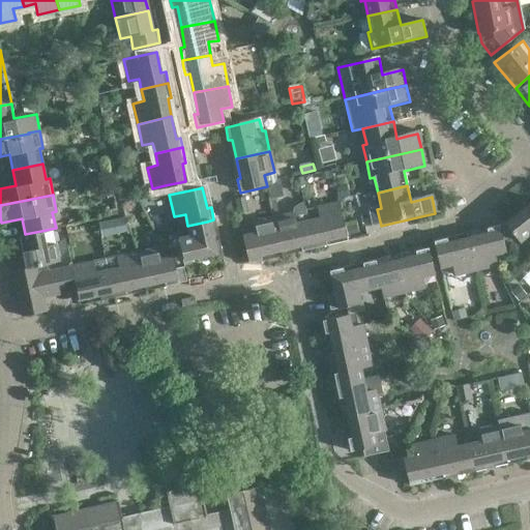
[(234,201),(238,215),(246,213),(243,199),(234,201)]
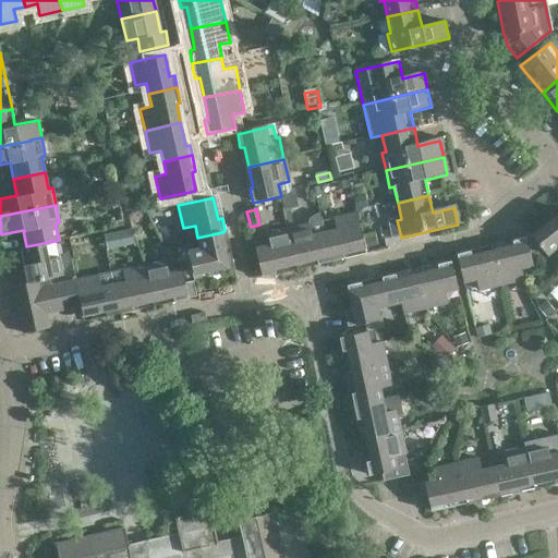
[(288,231),(295,266),(316,261),(317,265),(330,263),(324,234),(319,215),(314,217),(311,219),(310,220),(308,222),(308,225),(310,227),(288,231)]
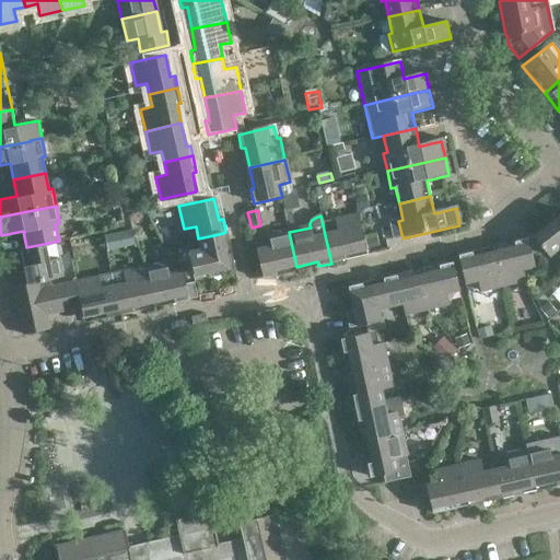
[(325,235),(331,264),(345,260),(343,256),(364,252),(357,217),(334,222),(337,232),(325,235)]
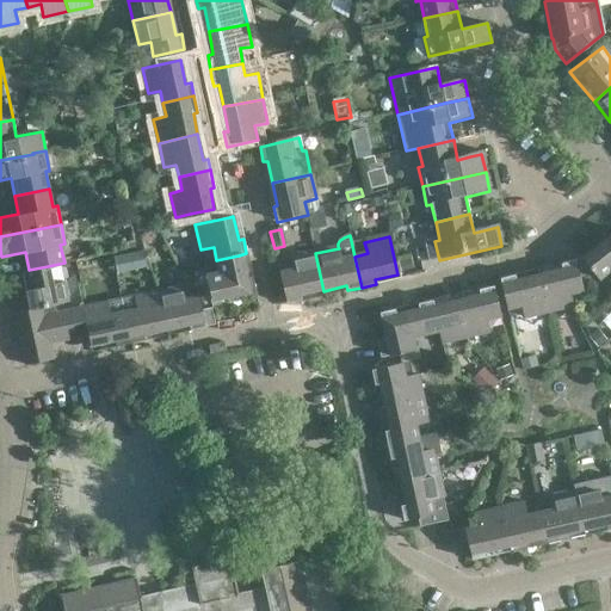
[(609,273),(610,276),(610,238),(582,260),(593,273),(599,281),(609,273)]
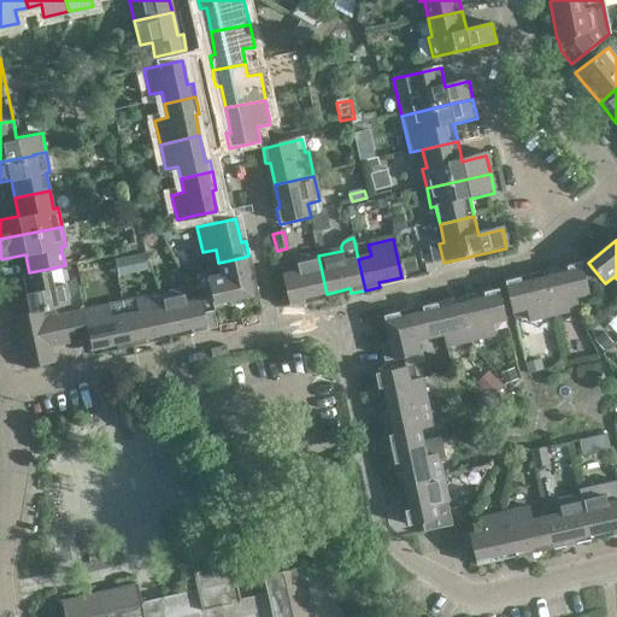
[(282,276),(289,307),(305,304),(304,299),(327,294),(318,256),(294,262),(297,274),(282,276)]
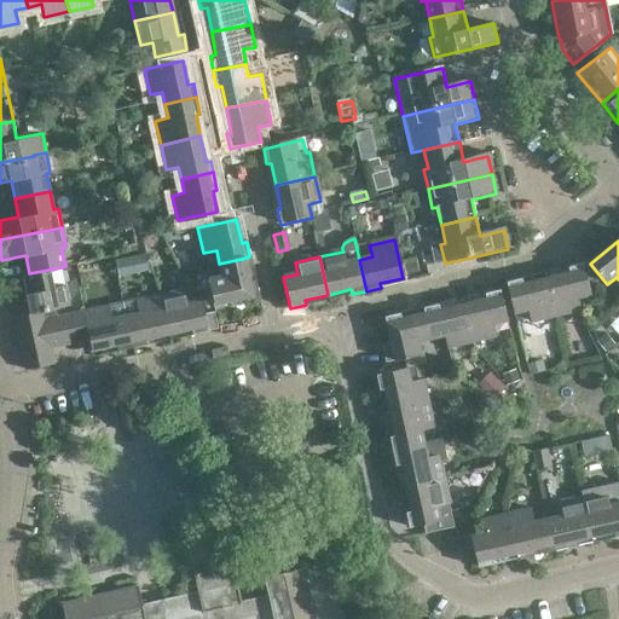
[(242,259),(219,264),(223,277),(209,279),(215,305),(259,296),(255,281),(250,282),(248,272),(246,273),(242,259)]
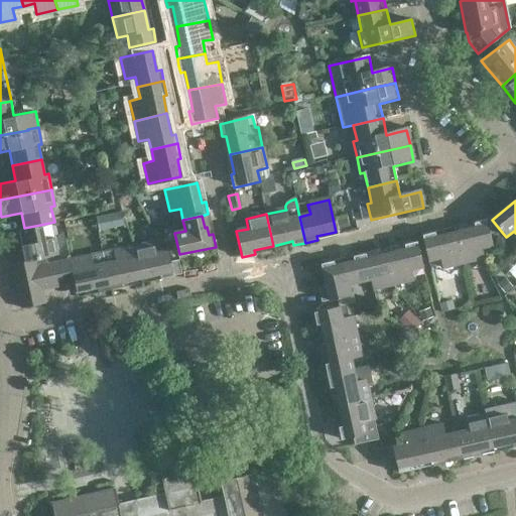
[(475,229),(455,233),(463,266),(483,261),(481,251),(493,247),(491,240),(501,231),(492,220),(474,225),(475,229)]
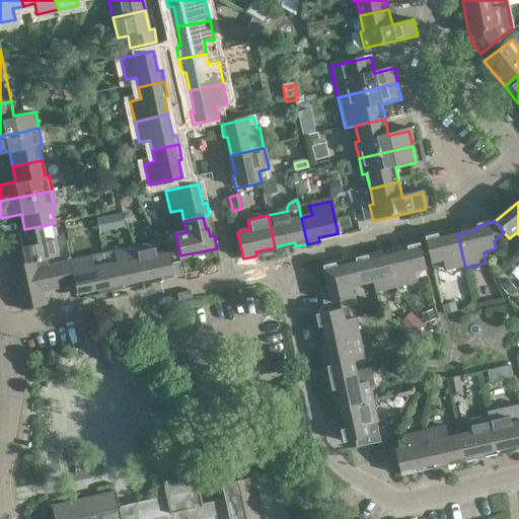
[(44,240),(41,226),(24,229),(18,230),(24,261),(10,264),(13,276),(38,272),(38,267),(48,265),(46,257),(57,255),(54,238),(44,240)]
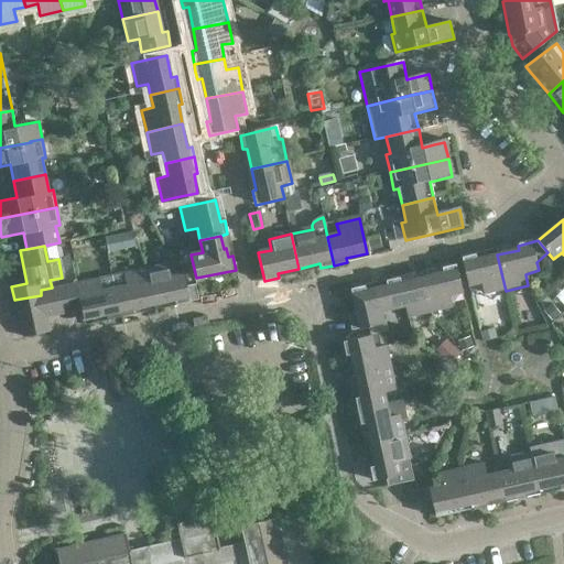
[(506,291),(497,255),(476,259),(475,257),(462,259),(468,288),(481,285),(484,295),(506,291)]
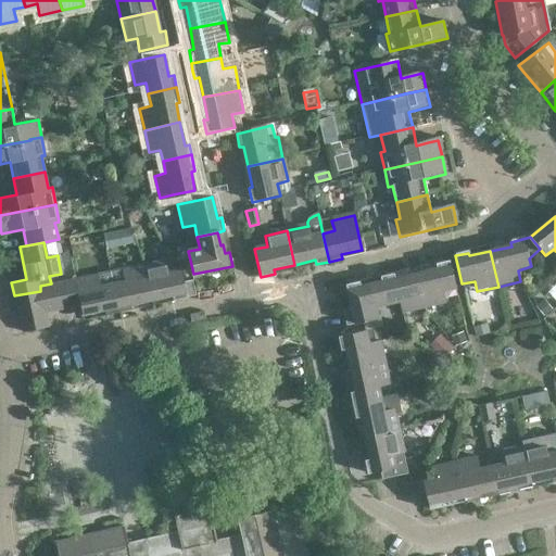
[(143,264),(151,300),(172,295),(173,301),(194,297),(192,280),(184,282),(180,269),(168,272),(166,260),(143,264)]
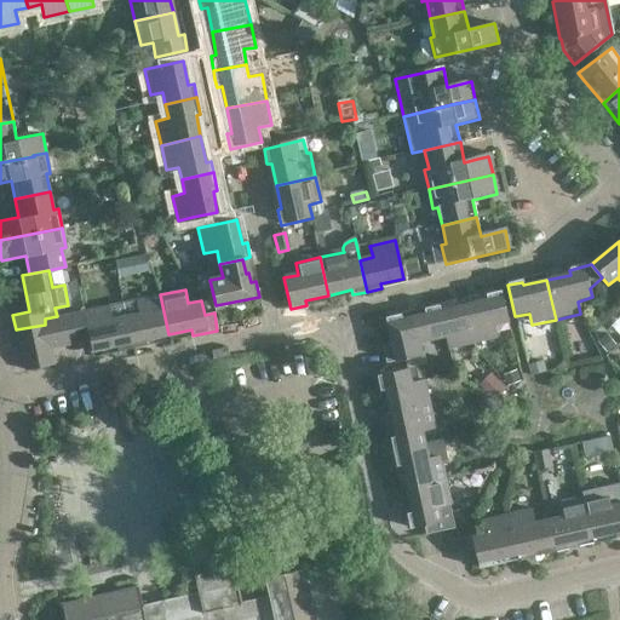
[(487,300),(463,306),(472,345),(497,339),(494,327),(507,323),(500,292),(486,296),(487,300)]
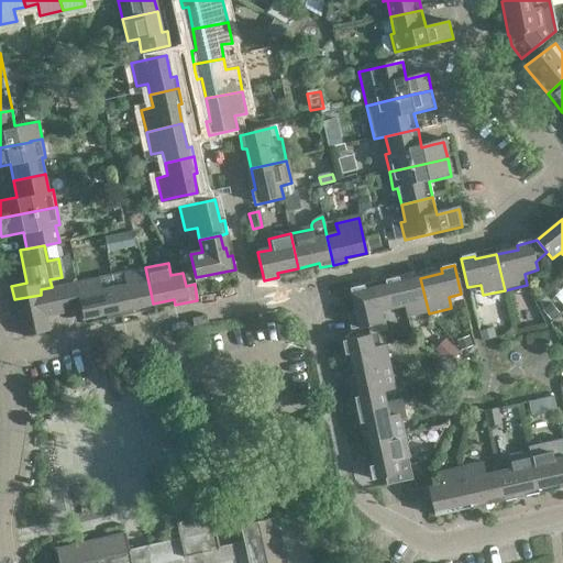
[(131,308),(153,304),(145,267),(123,272),(123,274),(112,276),(119,315),(132,312),(131,308)]
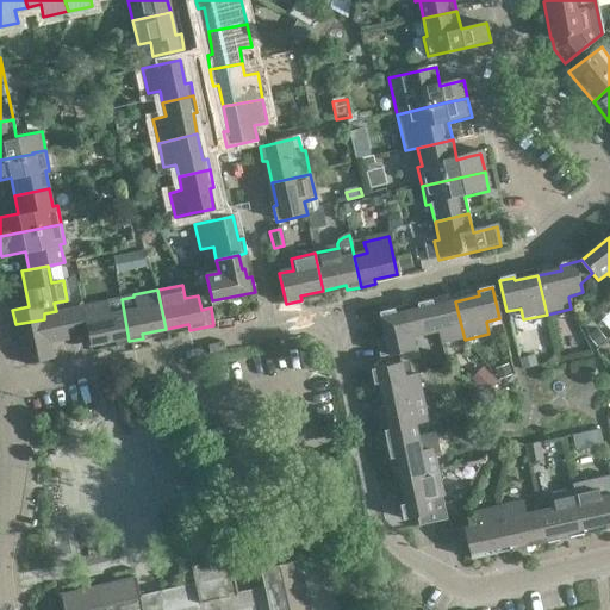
[(70,307),(75,336),(88,334),(89,344),(113,338),(114,344),(129,341),(122,299),(107,302),(107,300),(70,307)]
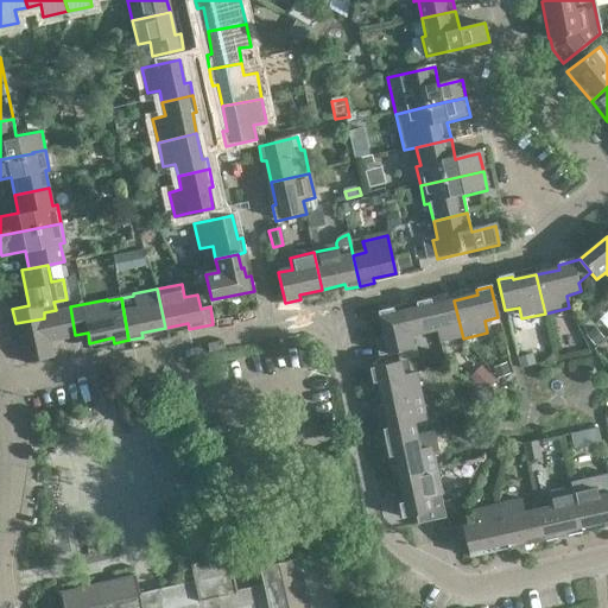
[(430,301),(415,304),(423,335),(436,331),(439,343),(463,339),(454,301),(431,305),(430,301)]
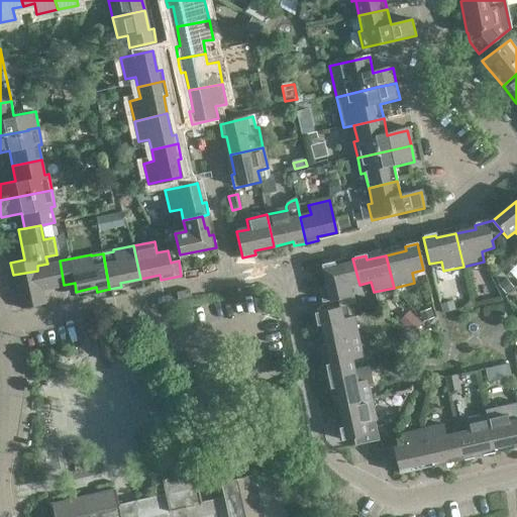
[(322,304),(328,303),(351,298),(348,287),(359,285),(352,259),(341,261),(342,266),(335,268),(334,263),(321,266),(326,288),(319,290),(322,304)]
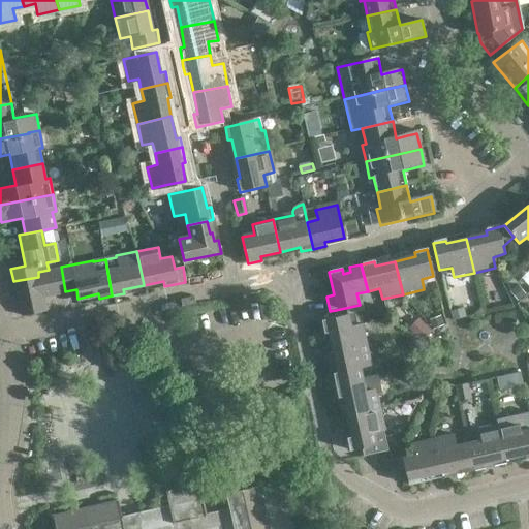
[(54,293),(65,291),(61,267),(50,270),(54,293)]
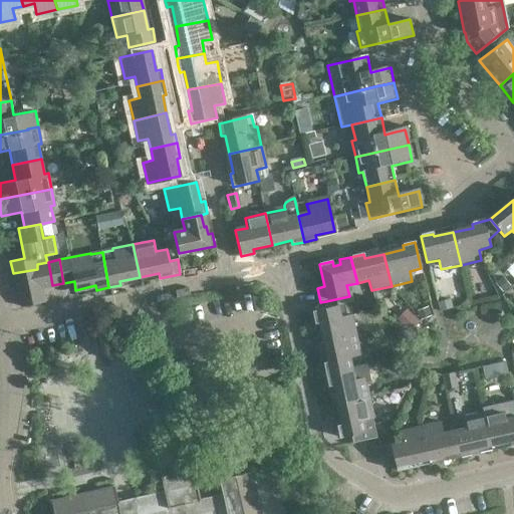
[(41,288),(52,285),(48,262),(47,262),(37,264),(37,269),(40,280),(41,288)]
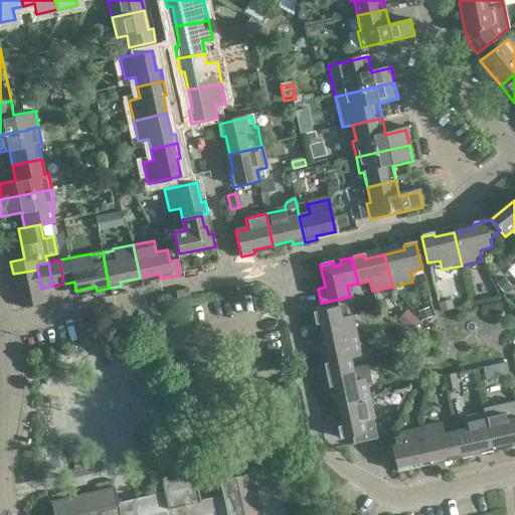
[(37,270),(13,274),(15,286),(40,281),(37,270)]
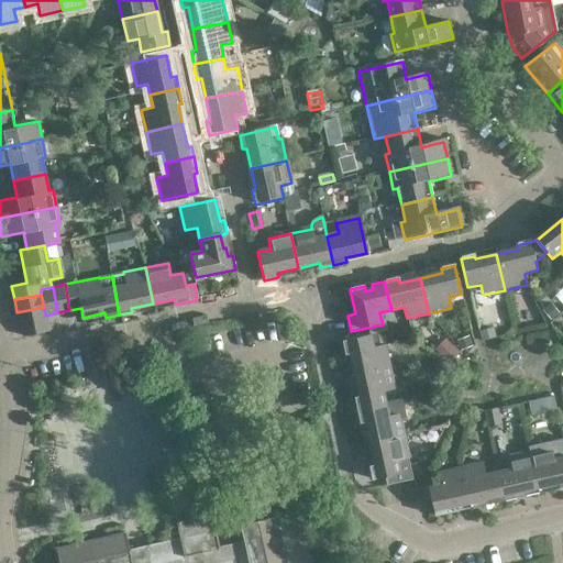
[(17,312),(20,324),(46,319),(45,316),(44,307),(17,312)]
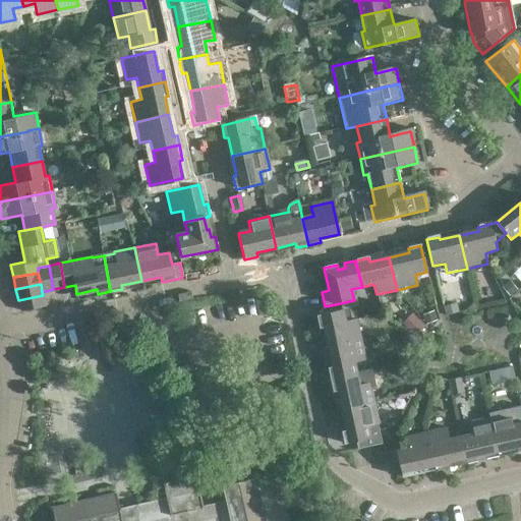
[(43,295),(18,300),(20,311),(45,305),(43,295)]
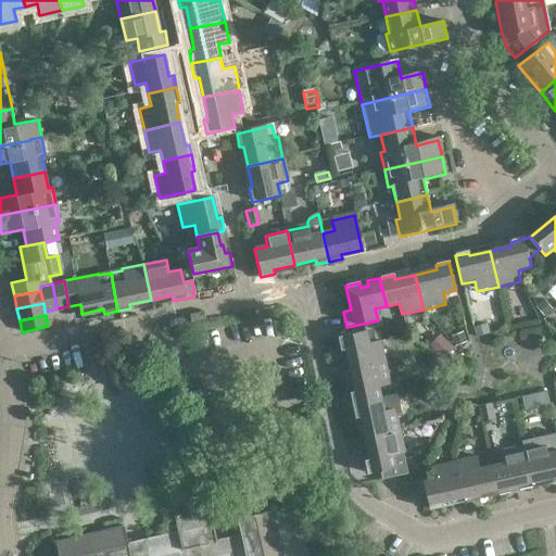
[(344,350),(349,371),(384,364),(379,342),(368,344),(365,331),(337,339),(340,351),(344,350)]
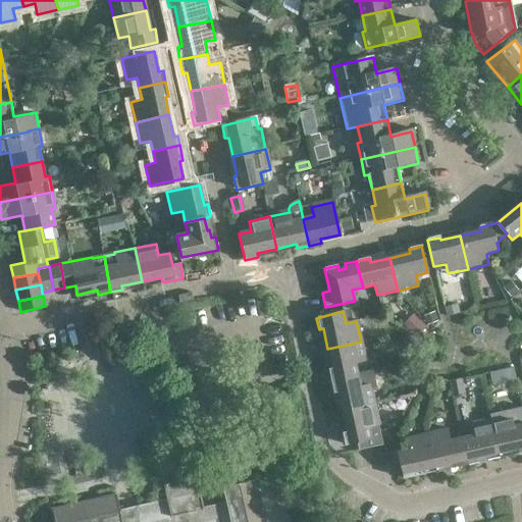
[(361,342),(327,349),(331,369),(327,370),(330,381),(357,376),(355,365),(365,363),(361,342)]
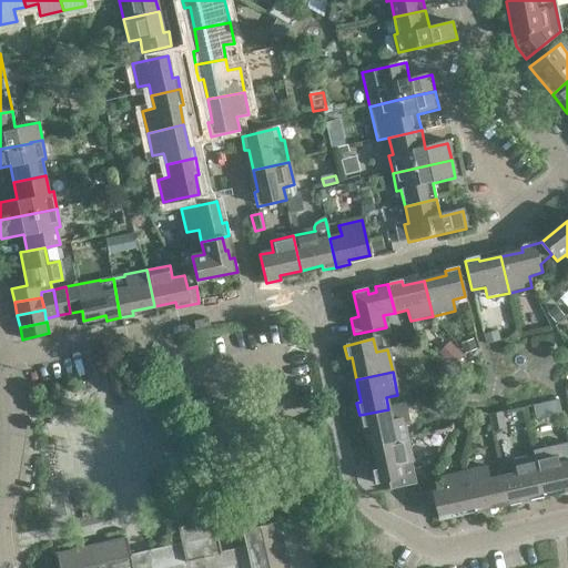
[(131,398),(148,395),(144,382),(128,386),(131,398)]
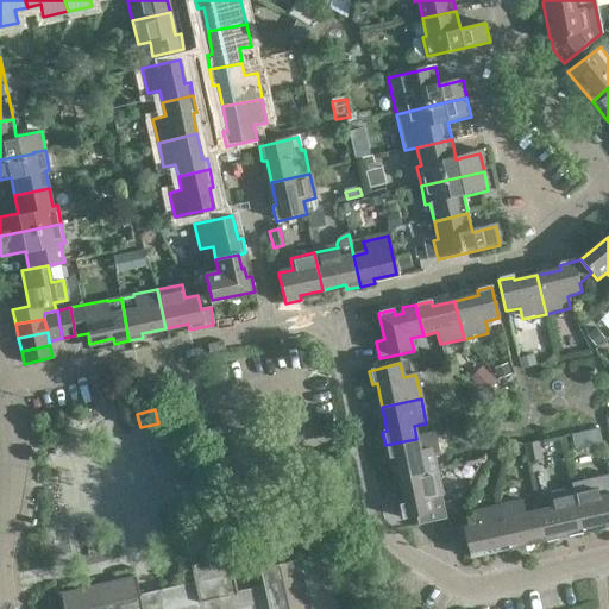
[(394,458),(399,482),(437,473),(432,450),(419,452),(416,439),(385,445),(388,459),(394,458)]
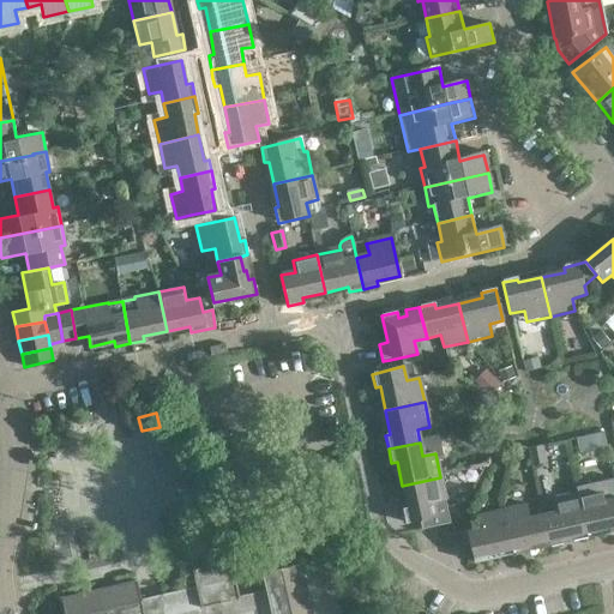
[(440,477),(402,486),(407,509),(401,510),(404,525),(419,522),(420,530),(449,524),(444,501),(445,501),(440,477)]
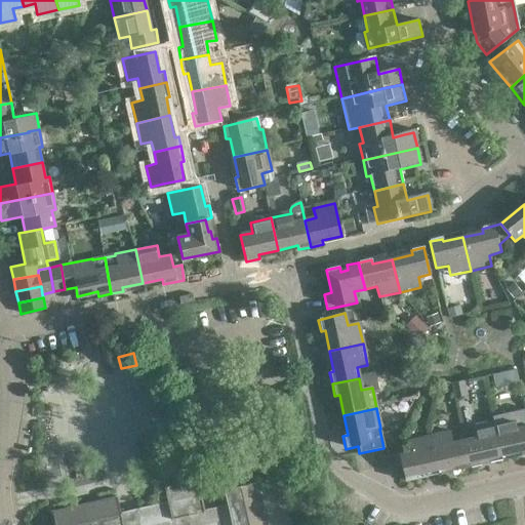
[(514,420),(493,425),(499,457),(520,453),(521,457),(524,456),(524,428),(516,430),(514,420)]
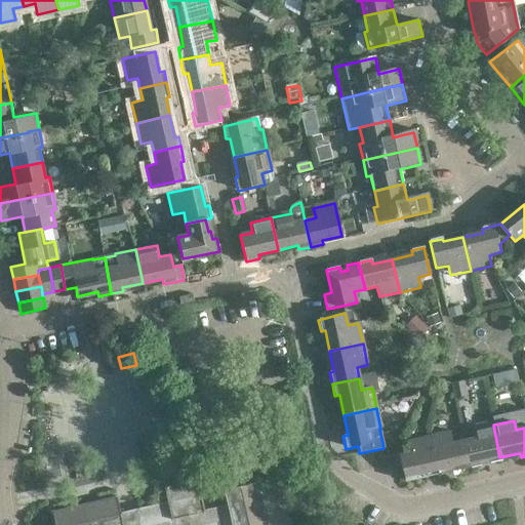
[(463,442),(469,469),(481,466),(480,461),(499,457),(493,425),(472,429),(475,440),(463,442)]
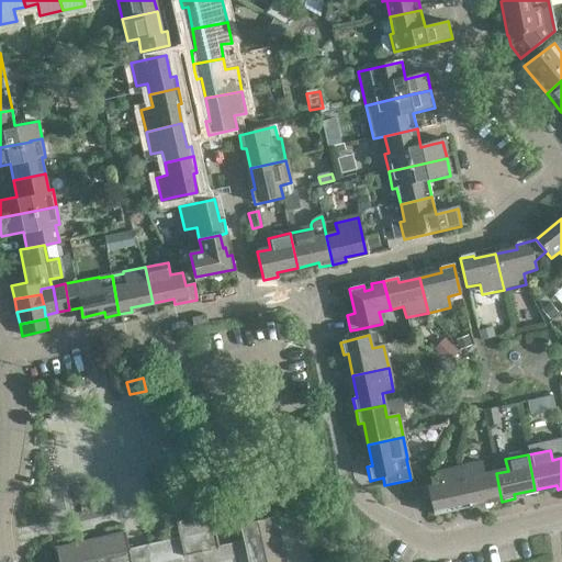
[(225,467),(227,473),(228,479),(246,475),(245,469),(244,463),(225,467)]
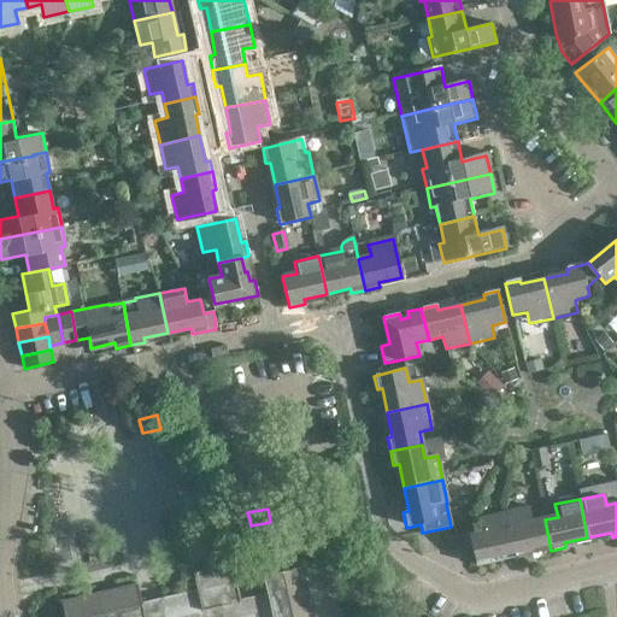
[(529,510),(504,516),(512,554),(536,550),(538,553),(551,551),(545,519),(532,522),(529,510)]
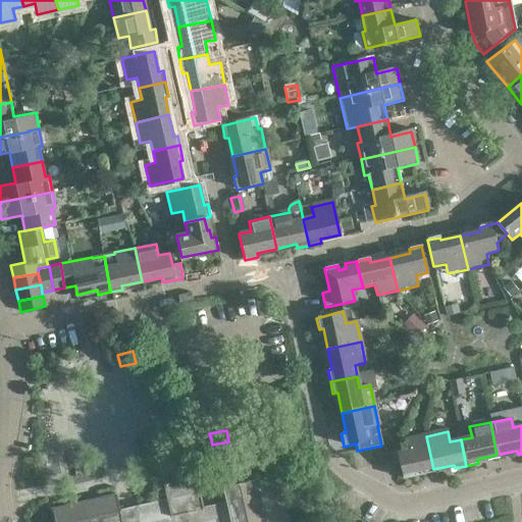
[(388,455),(392,470),(400,468),(402,480),(415,477),(414,473),(433,469),(426,436),(406,440),(408,451),(388,455)]
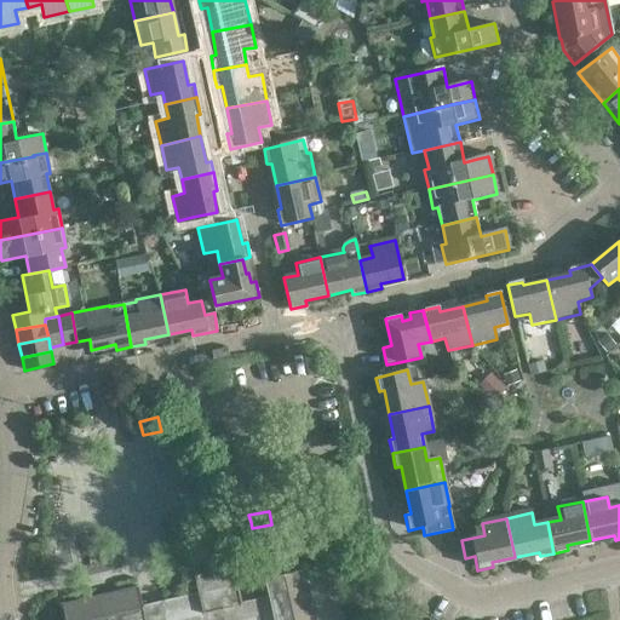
[(229,546),(193,555),(190,555),(200,593),(143,606),(139,587),(63,606),(65,619),(316,619),(305,568),(265,578),(270,596),(242,602),(229,546)]
